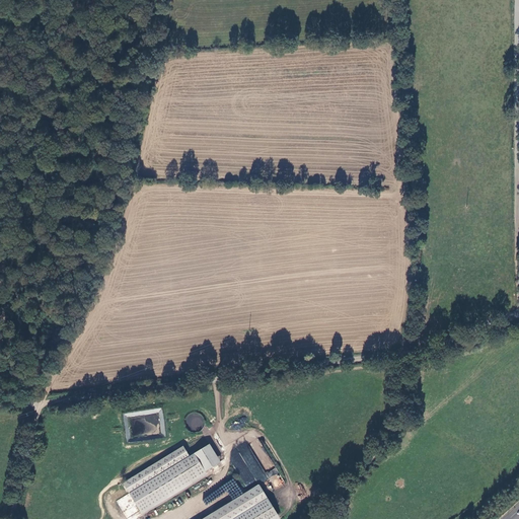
[(155,409),(131,414),(131,417),(155,413),(155,409)]
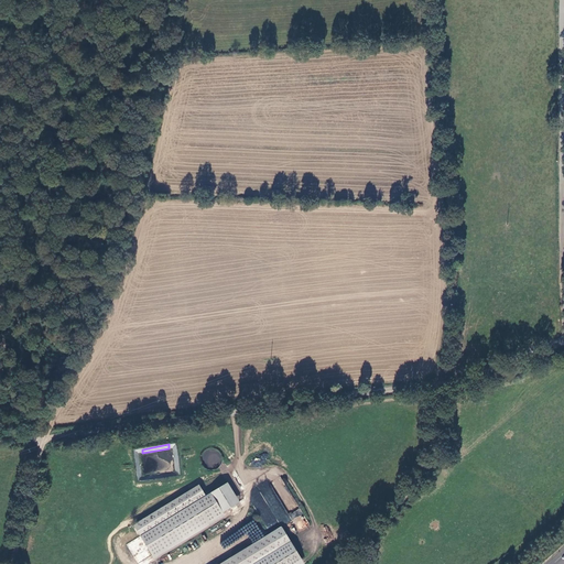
[(247,491),(268,530),(290,518),(268,479),(247,491)]
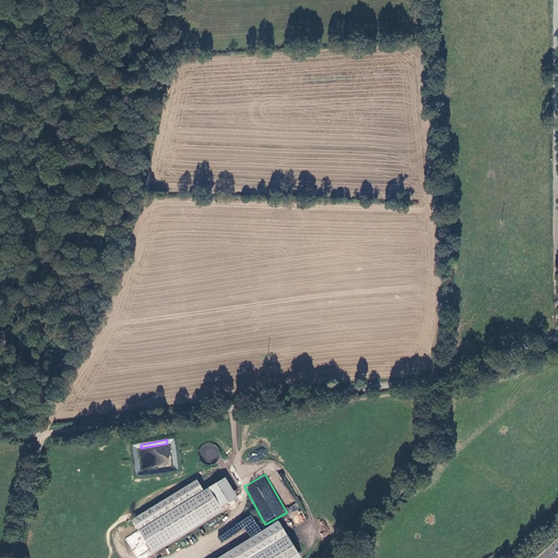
[(226,477),(205,490),(197,480),(134,520),(153,550),(238,496),(226,477)]
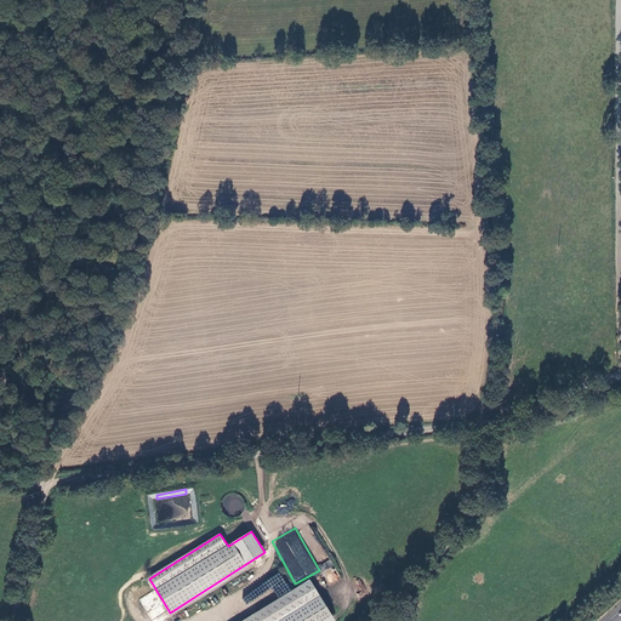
[(323,573),(332,564),(328,559),(318,569),(323,573)]
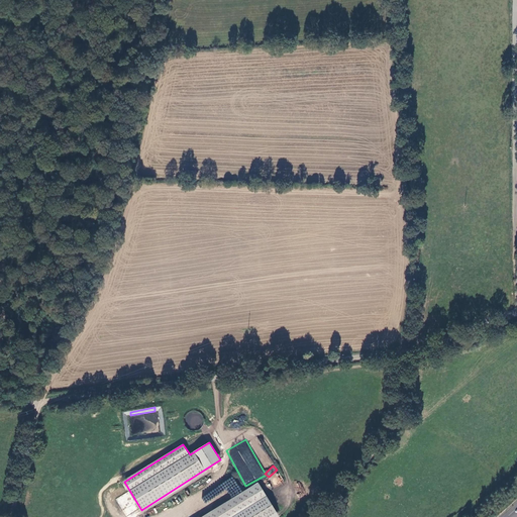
[(257,482),(202,516),(269,516),(277,512),(257,482)]
